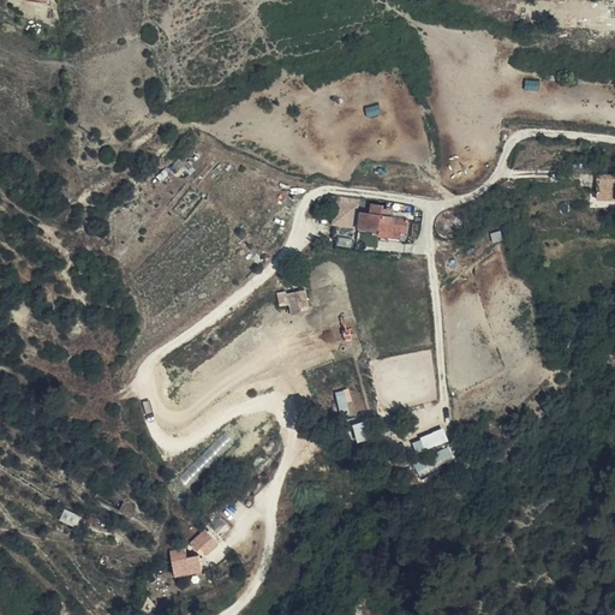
[(614,174),(597,175),(597,199),(614,198),(614,174)]
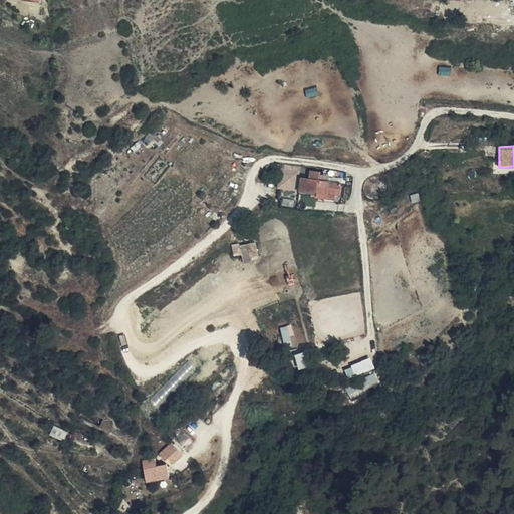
[(320,180),(321,176),(321,173),(311,171),(309,178),(302,178),(300,191),(316,193),(316,196),(339,200),(341,183),(328,181),(320,180)]
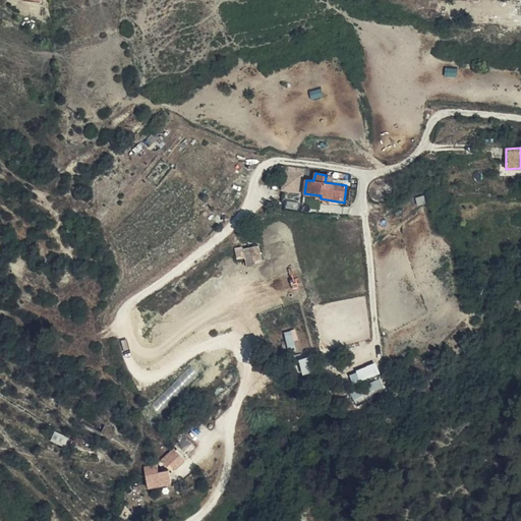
[(284,211),(297,212),(298,204),(285,201),(284,211)]
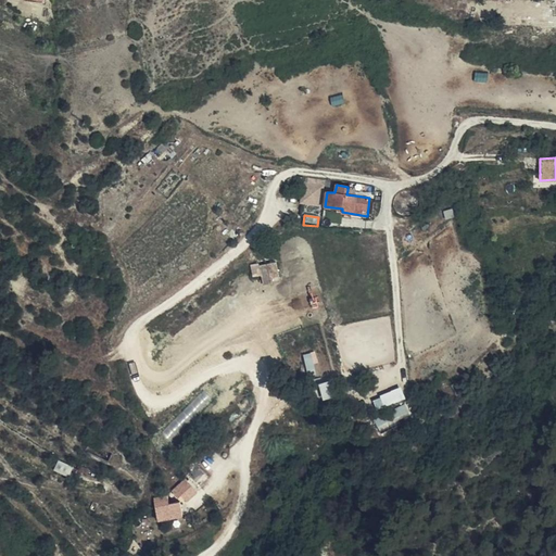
[(253,264),(254,282),(280,280),(278,261),(253,264)]
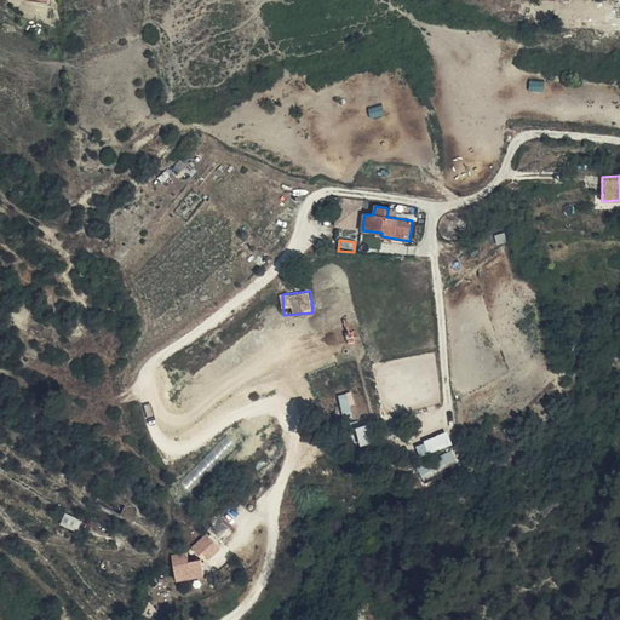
[(422,454),(453,442),(448,430),(417,442),(422,454)]
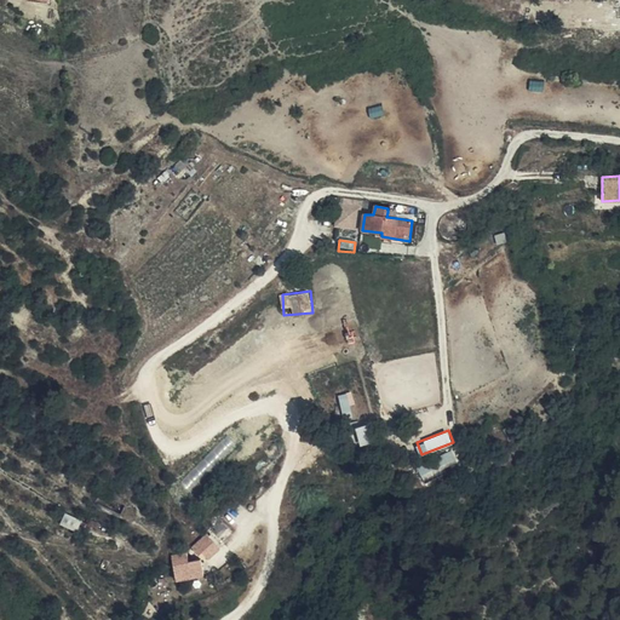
[(378,445),(374,434),(355,441),(357,447),(365,443),(367,449),(378,445)]
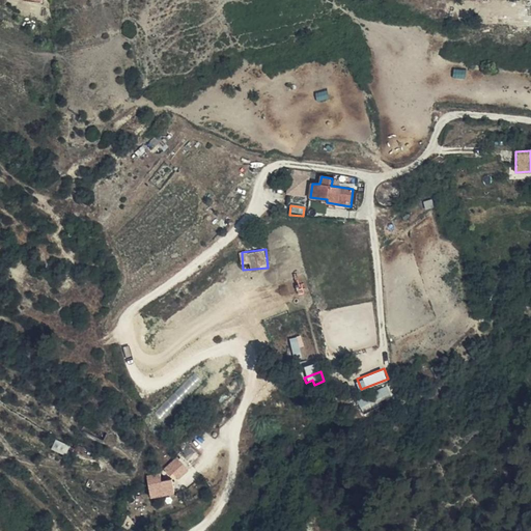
[(375,398),(384,394),(380,385),(371,389),(375,398)]
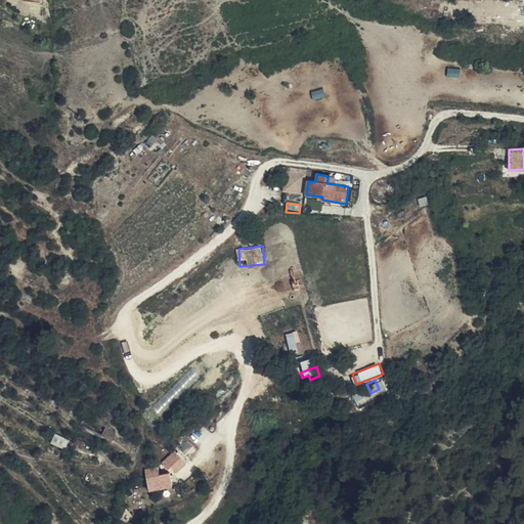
[(184,466),(171,454),(163,465),(169,471),(172,468),(178,473),(184,466)]
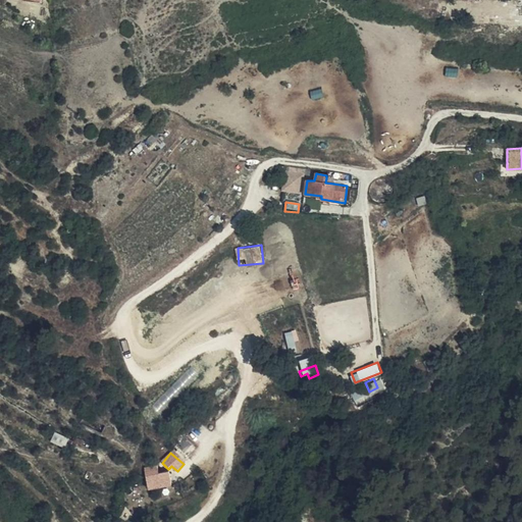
[(156,466),(145,469),(150,488),(173,481),(169,469),(158,472),(156,466)]
